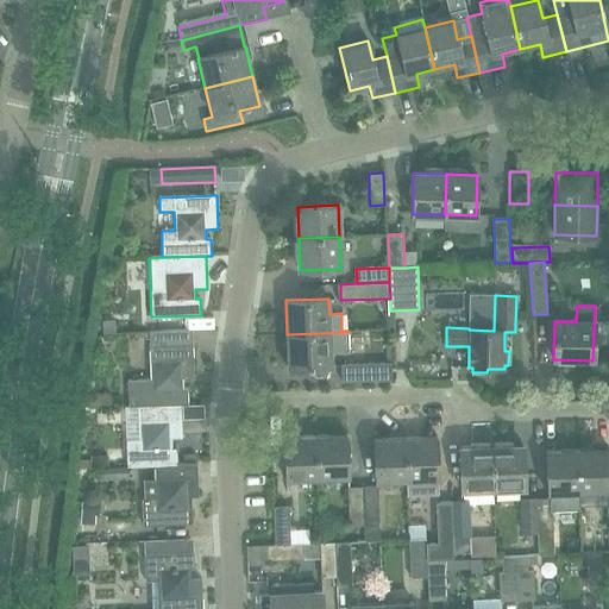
[(127,408),(137,407),(181,406),(188,406),(187,388),(182,389),(182,378),(194,378),(192,331),(148,332),(150,381),(126,382),(127,408)]
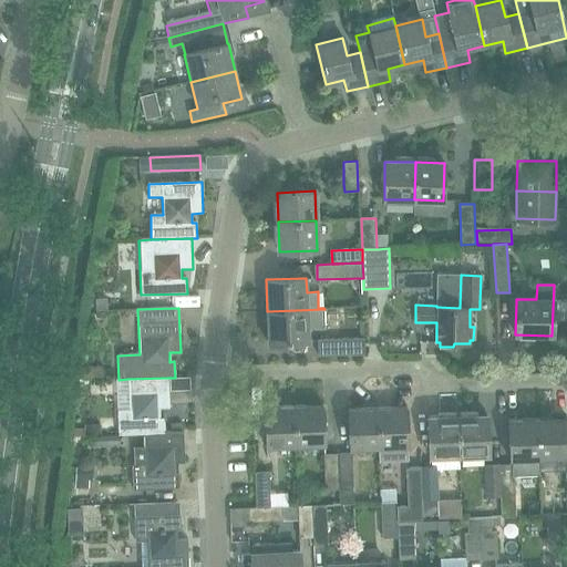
[(325,309),(267,311),(268,342),(309,341),(308,329),(325,328),(325,309)]
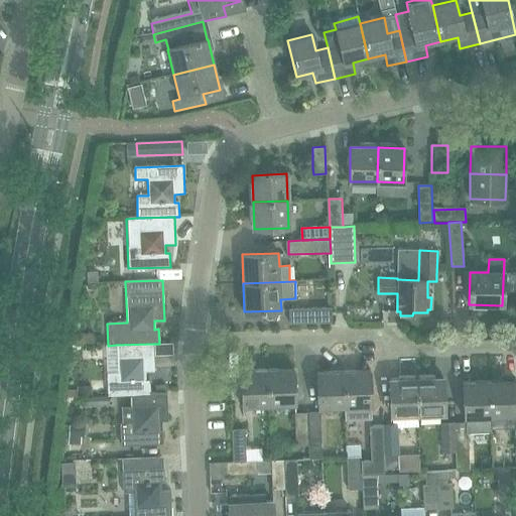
[(288,308),(289,324),(333,321),(332,306),(288,308)]
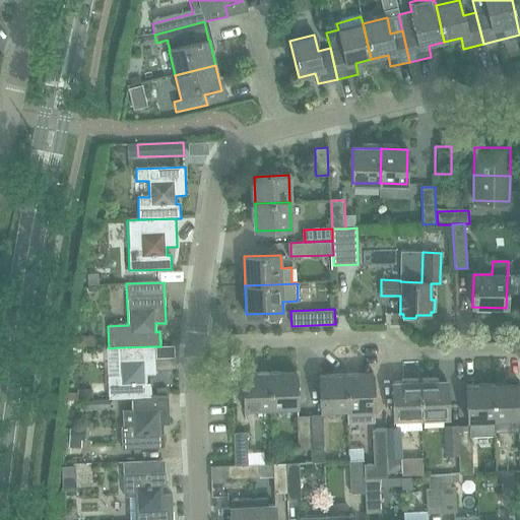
[(109,348),(106,348),(107,377),(108,399),(132,398),(132,397),(150,397),(150,396),(150,383),(145,383),(145,375),(155,374),(154,346),(109,348)]
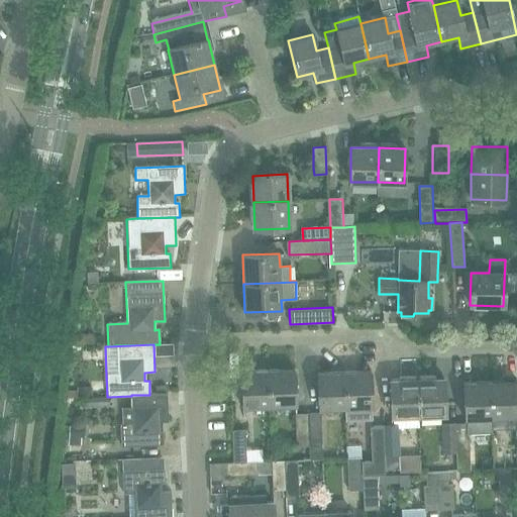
[(295,370),(268,371),(269,406),(296,406),(295,370)]
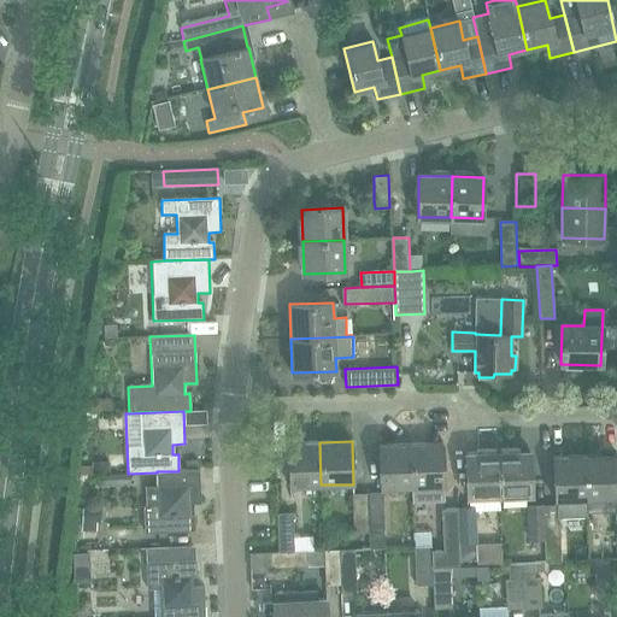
[(321,485),(319,442),(288,444),(291,487),(321,485)]
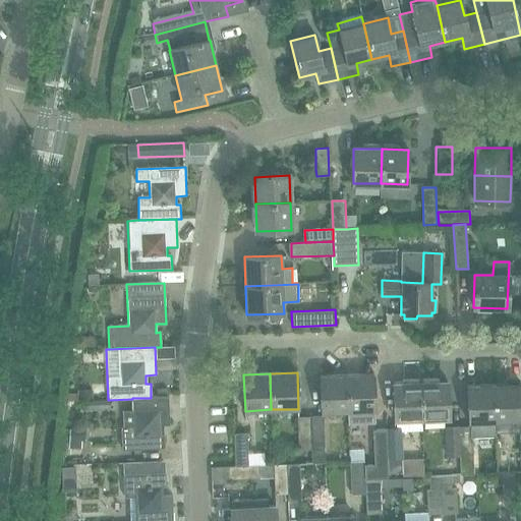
[(346,374),(347,412),(348,412),(348,424),(375,423),(373,373),(346,374)]
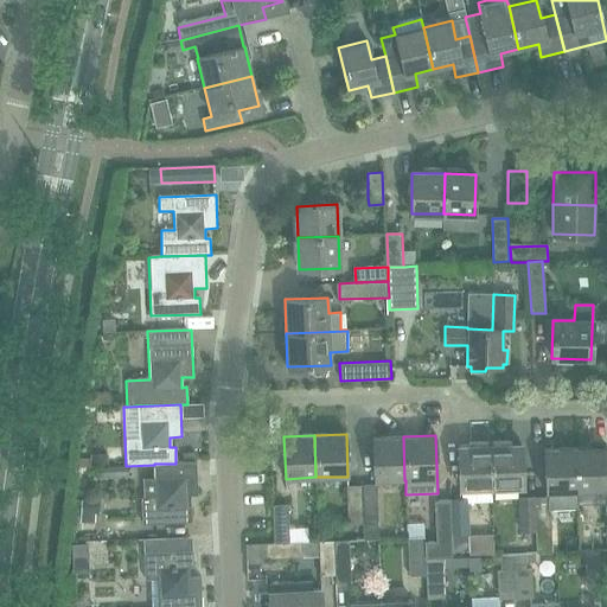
[(375,481),(404,480),(403,436),(372,438),(375,481)]
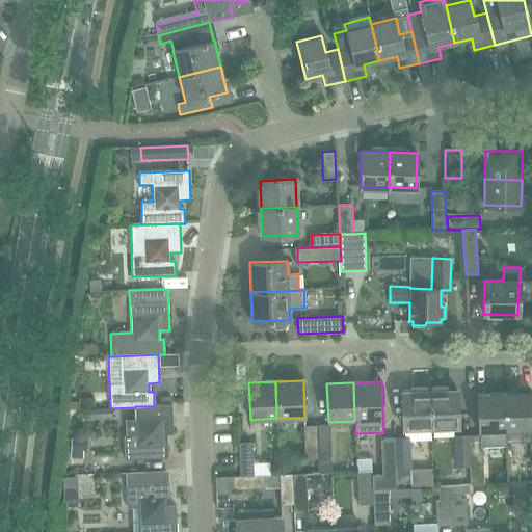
[(429,391),(430,427),(458,426),(457,390),(429,391)]
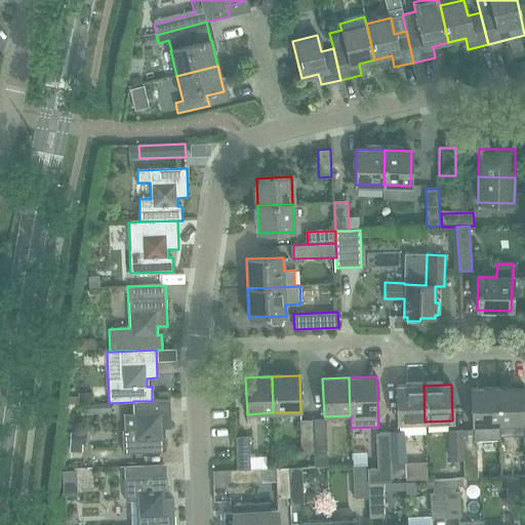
[(425,421),(423,386),(397,387),(398,422),(425,421)]
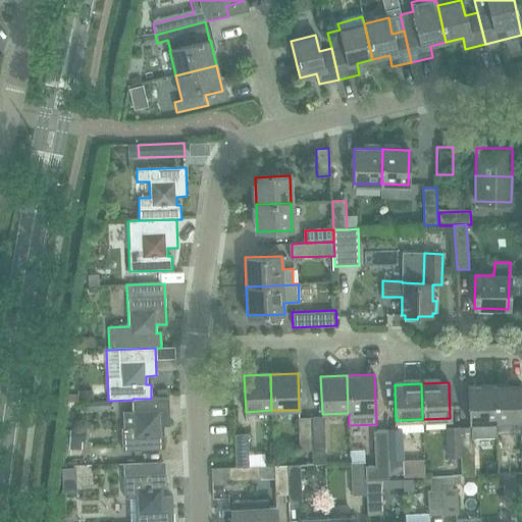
[(521,403),(521,384),(493,385),(496,427),(497,426),(510,426),(510,421),(521,421),(521,403)]
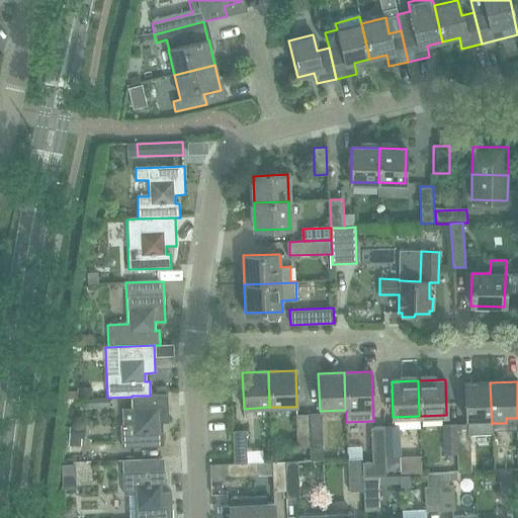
[(455,425),(457,452),(457,472),(470,472),(469,434),(494,434),(493,423),(492,424),(490,382),(464,383),(466,420),(469,420),(469,424),(455,425)]
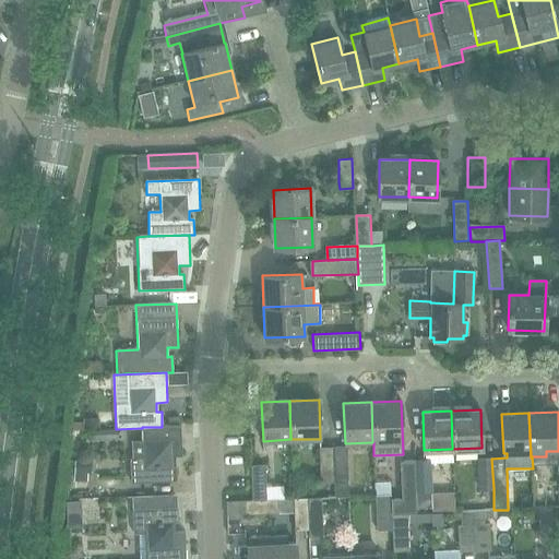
[(142,427),(142,428),(143,440),(132,441),(133,460),(130,460),(131,483),(177,480),(176,465),(171,466),(170,456),(182,456),(180,425),(162,426),(162,427),(142,427)]
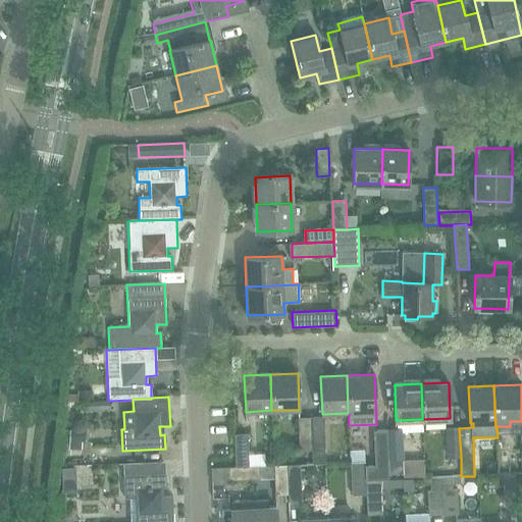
[(311,419),(312,451),(313,465),(325,465),(323,418),(311,419)]
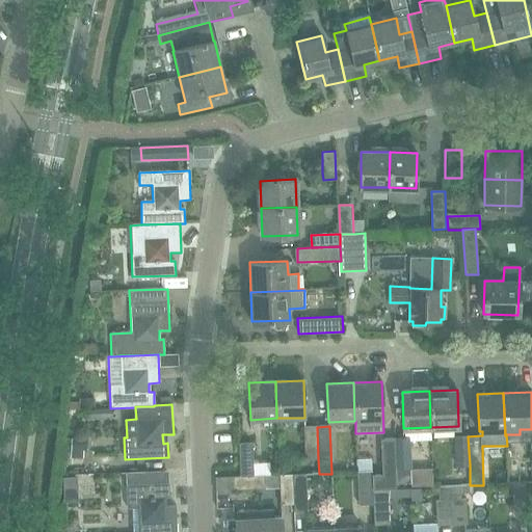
[(304,460),(318,459),(317,427),(303,427),(304,460)]
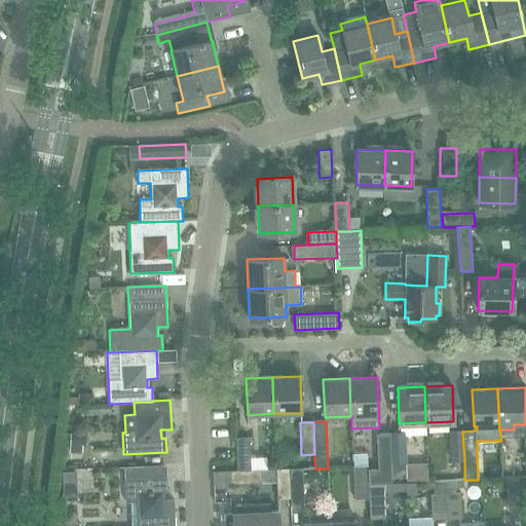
[(450,459),(464,459),(462,431),(449,431),(450,459)]
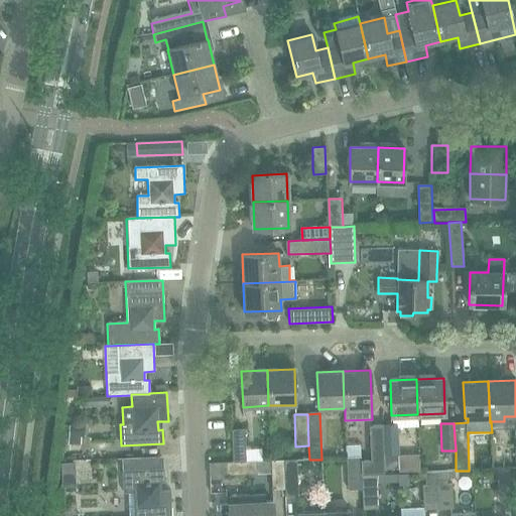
[(383,425),(384,470),(398,469),(396,424),(393,424),(393,425),(383,425)]
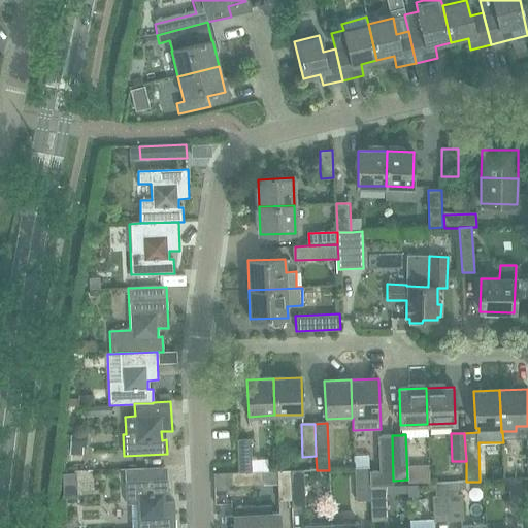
[(369,471),(370,486),(386,485),(393,485),(393,481),(392,435),(378,436),(380,470),(369,471)]
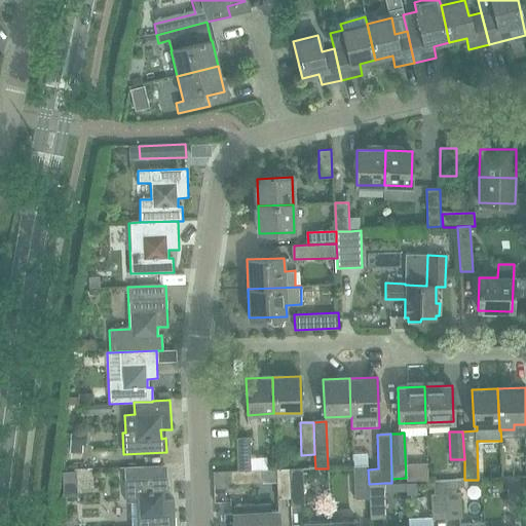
[(236,437),(237,471),(237,472),(251,471),(249,437),(236,437)]
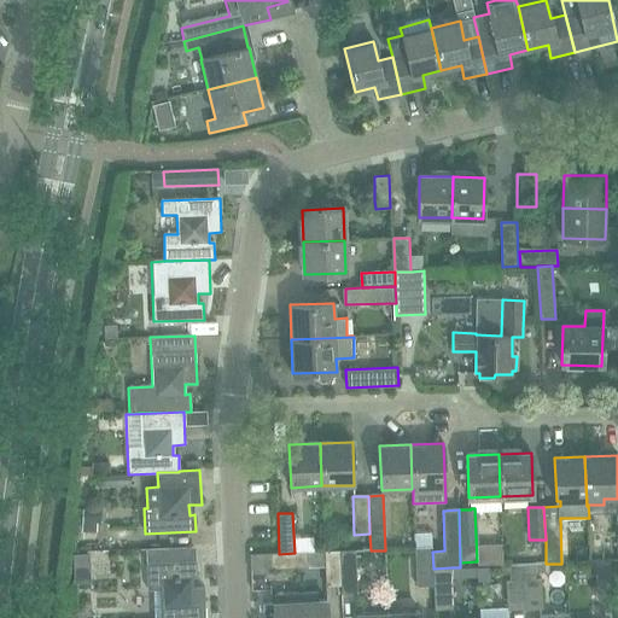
[(433,569),(432,552),(432,548),(415,548),(417,588),(433,587),(432,569),(433,569)]
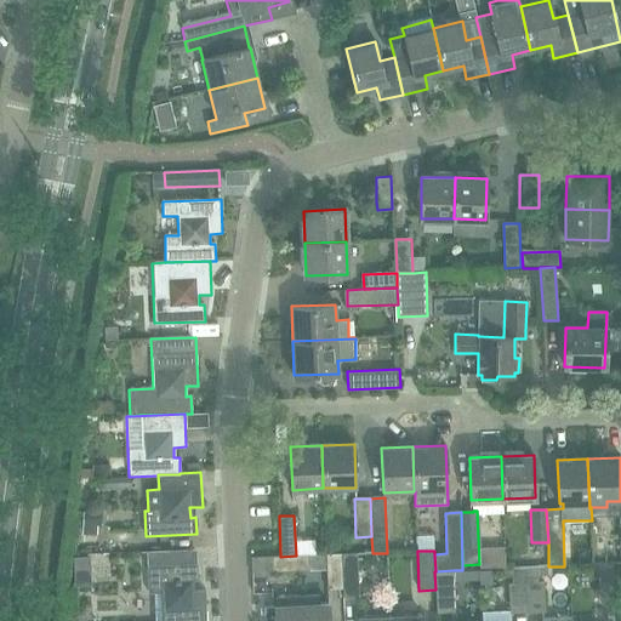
[(340,556),(342,591),(342,599),(357,598),(355,554),(340,556)]
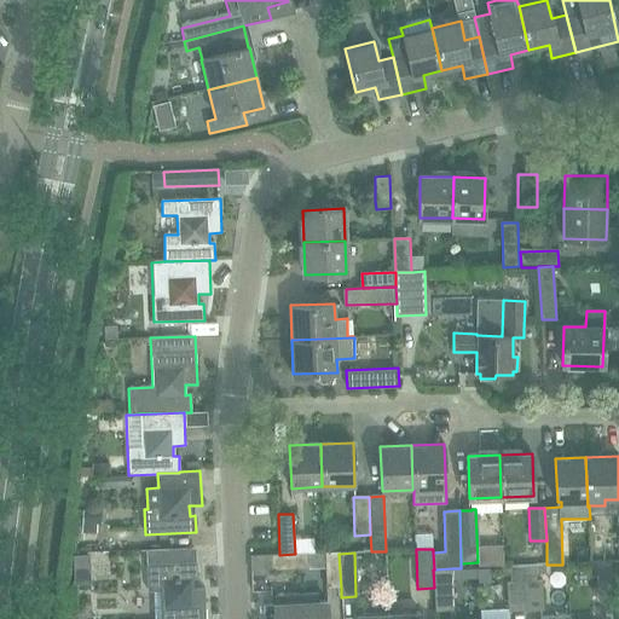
[(279,555),(279,554),(271,554),(272,570),(307,568),(306,555),(295,555),(295,554),(279,555)]
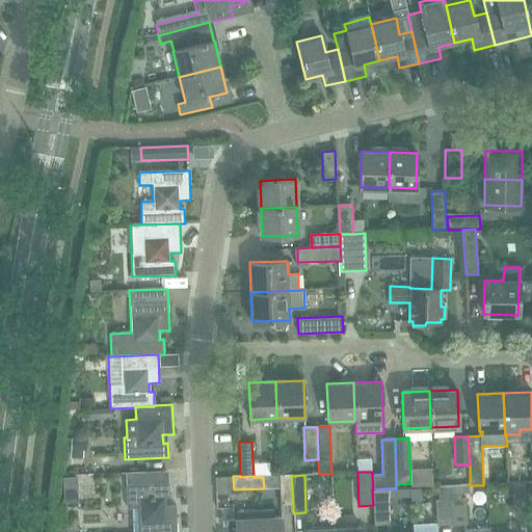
[(281,506),(293,506),(291,476),(278,476),(281,506)]
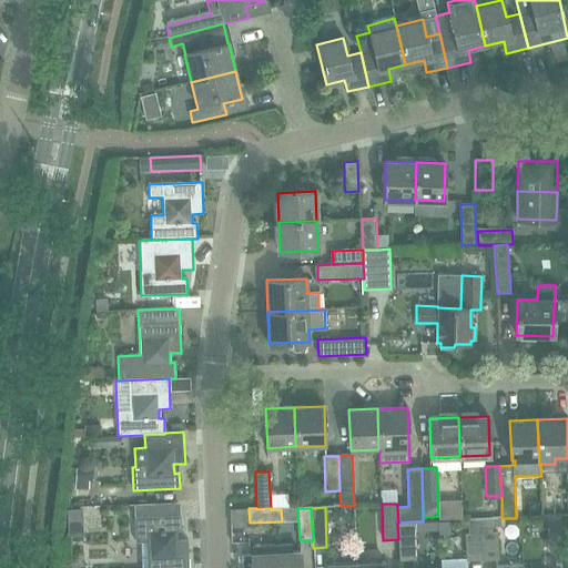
[(181,515),(134,517),(135,544),(141,544),(141,567),(189,567),(188,539),(176,540),(176,530),(181,530),(181,515)]
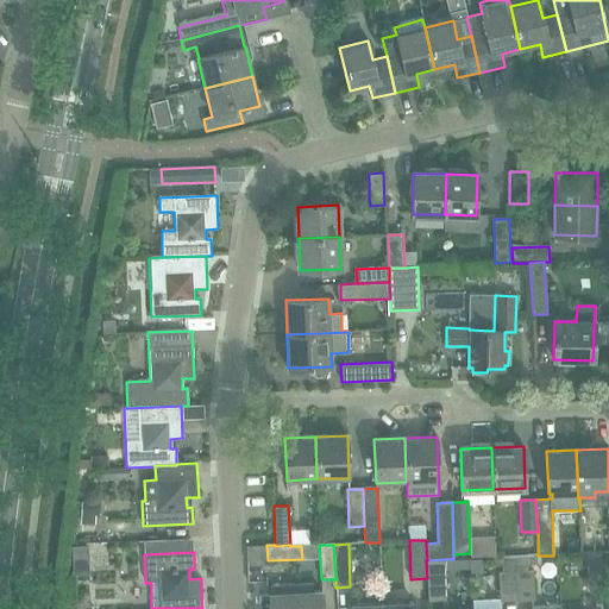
[(602,591),(600,553),(586,554),(589,592),(602,591)]
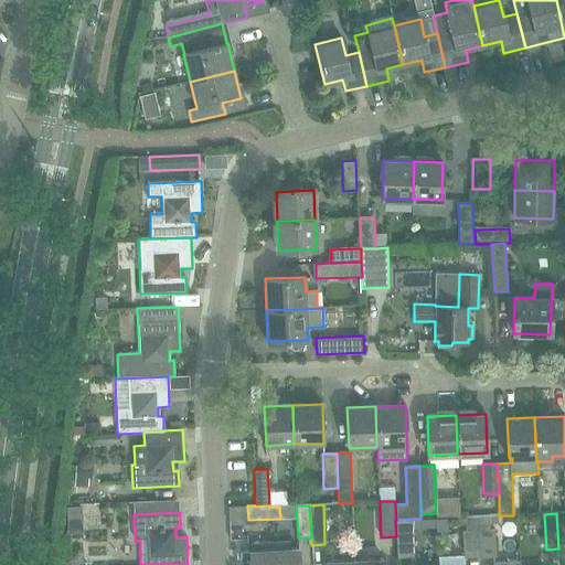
[(478,532),(477,516),(465,518),(466,531),(464,531),(465,558),(479,557),(478,532)]
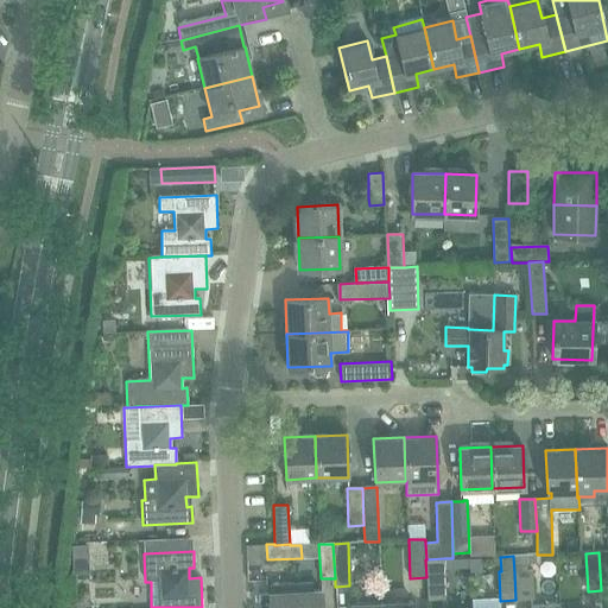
[(526,556),(513,556),(514,572),(515,600),(534,599),(533,569),(526,570),(526,556)]
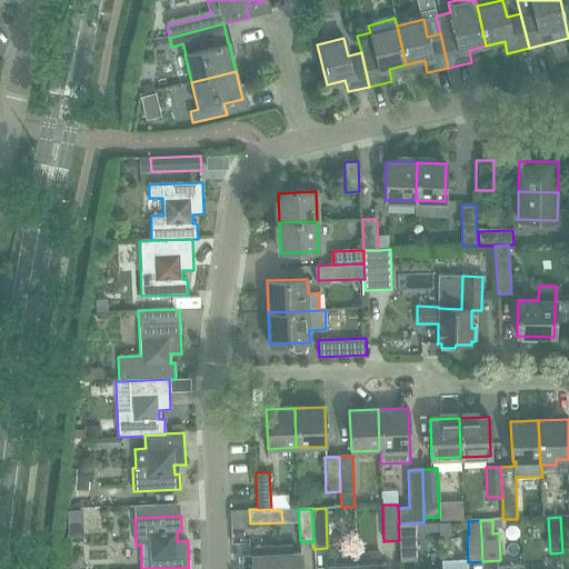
[(398,523),(399,540),(400,562),(417,561),(416,522),(399,523),(398,523)]
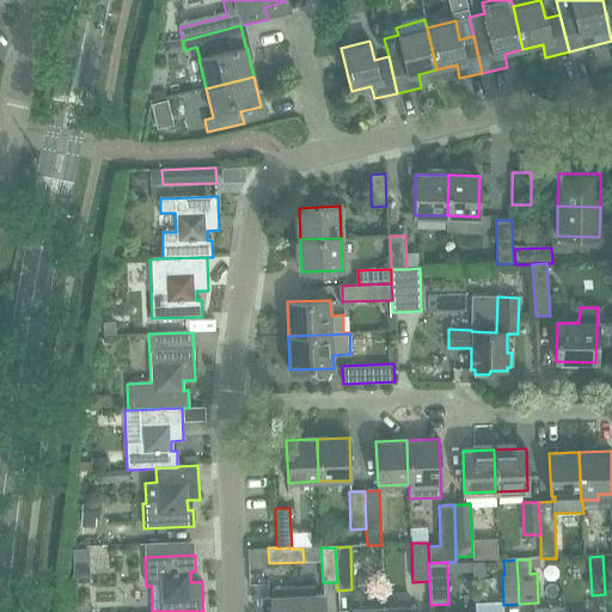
[(295,611),(295,595),(295,587),(271,588),(273,597),(271,597),(271,611),(295,611)]
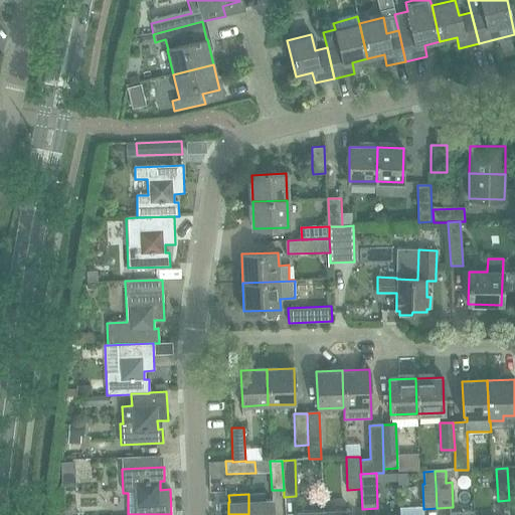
[(273,514),(273,500),(248,501),(248,514),(273,514)]
